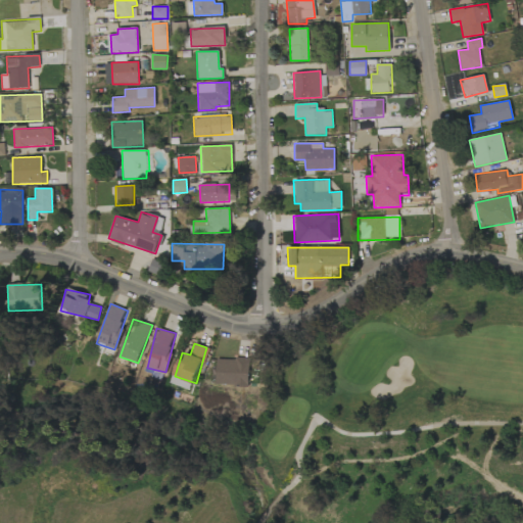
[(216,384),(248,385),(249,359),(217,358),(216,384)]
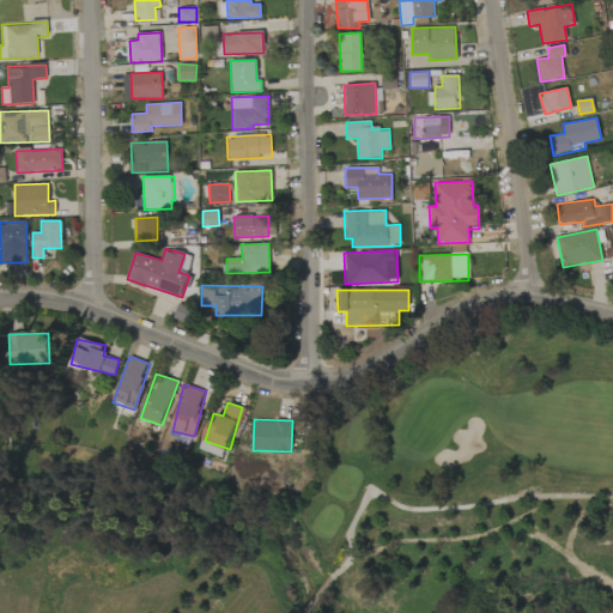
[(199,449),(222,457),(225,450),(202,441),(199,449)]
